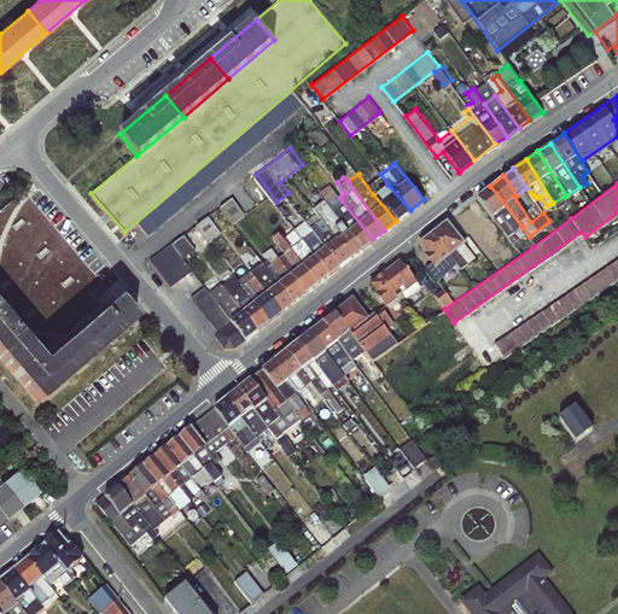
[(373,194),(396,221),(410,210),(388,185),(373,194)]
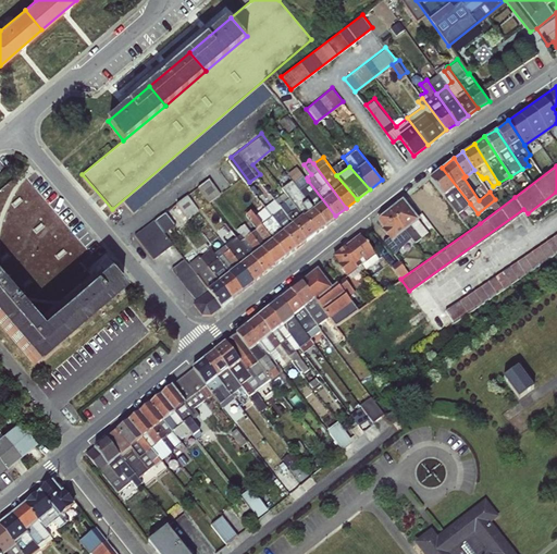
[(470,204),(442,168),(430,177),(443,194),(444,196),(436,201),(447,216),(455,210),(458,212),(470,204)]
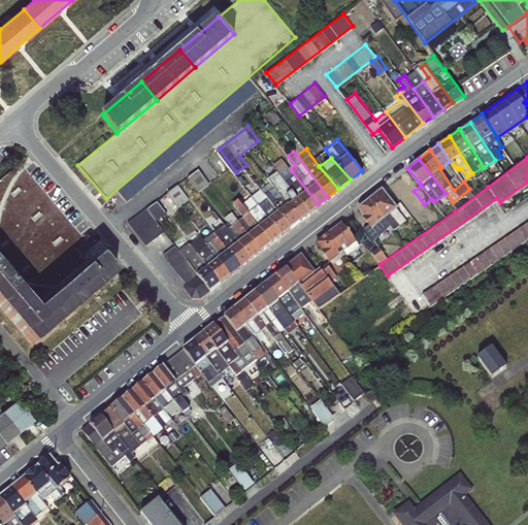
[(25,160),(0,177),(0,209),(1,210),(18,198),(29,212),(34,209),(41,219),(52,211),(51,211),(59,205),(25,160)]
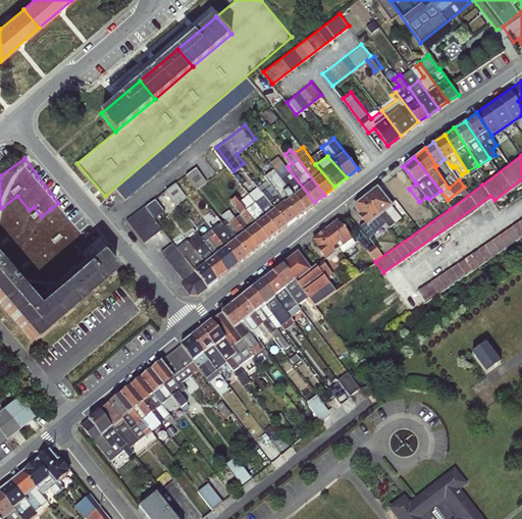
[(198,186),(209,177),(199,164),(188,172),(198,186)]
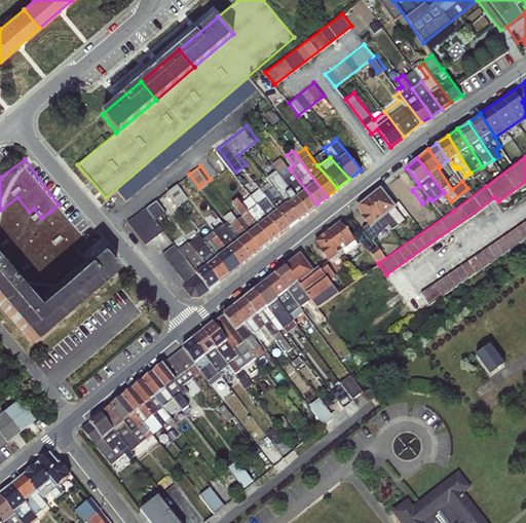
[(308,211),(290,186),(274,170),(266,176),(268,180),(298,218),(308,211)]
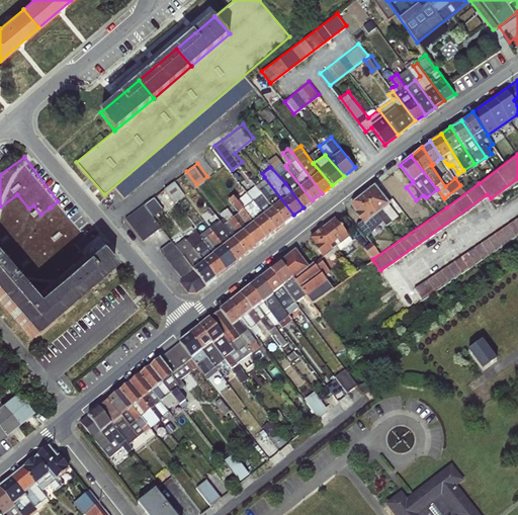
[(312,200),(286,168),(282,171),(288,180),(285,183),(304,207),(312,200)]
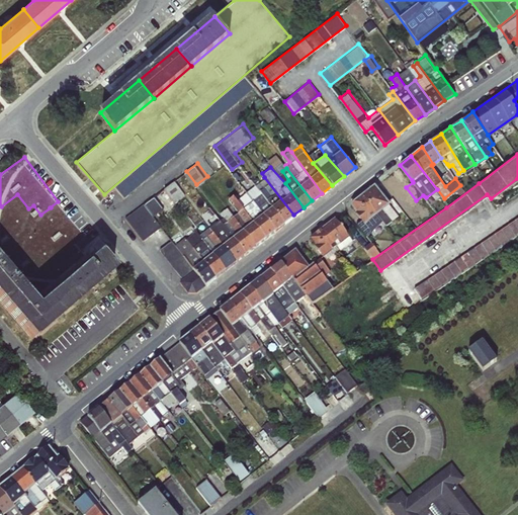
[(176,199),(187,191),(178,177),(167,184),(176,199)]
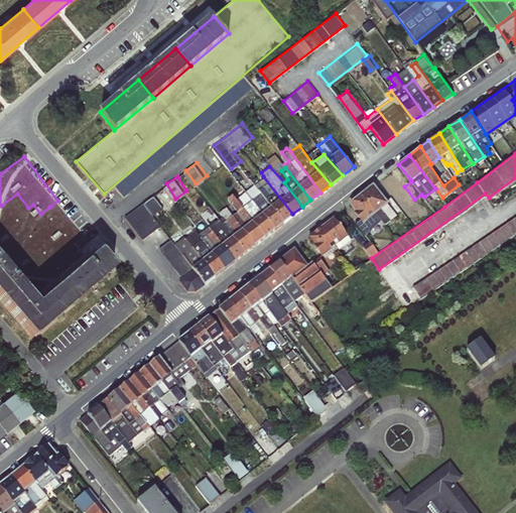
[(292,214),(263,176),(255,183),(283,221),(292,214)]
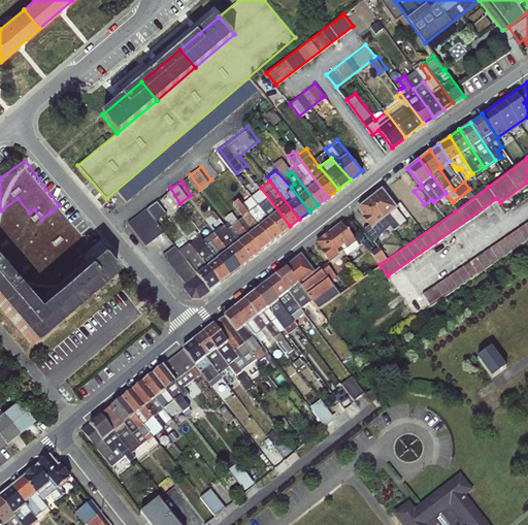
[(368,197),(394,228),(405,219),(382,187),(368,197)]
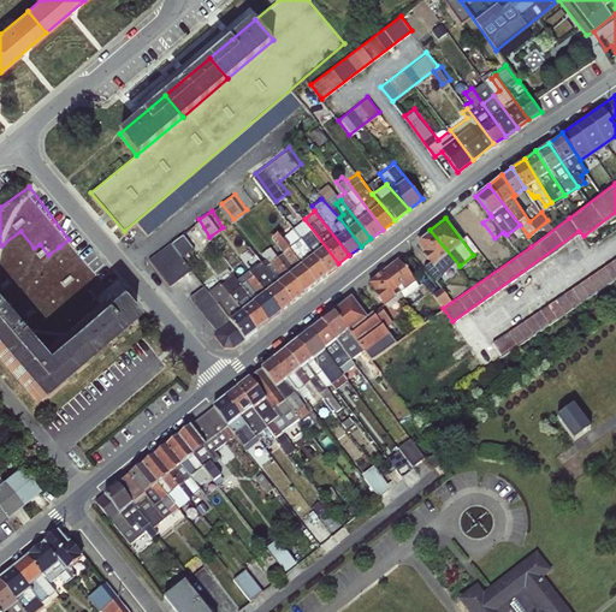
[(338,263),(304,219),(292,225),(327,272),(338,263)]
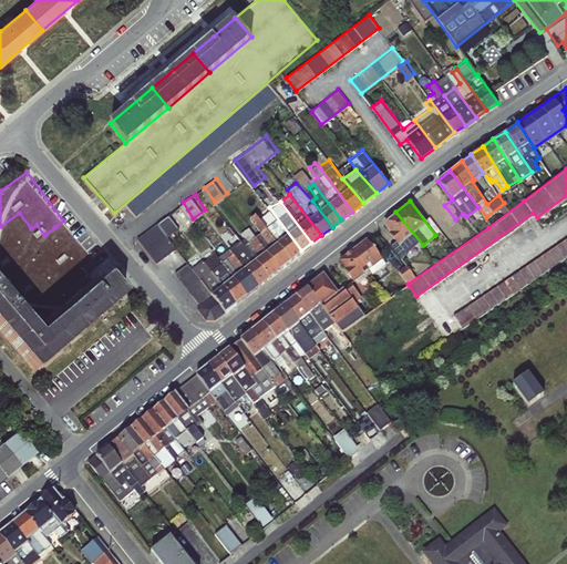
[(301,250),(269,207),(261,215),(257,211),(255,213),(290,259),(301,250)]
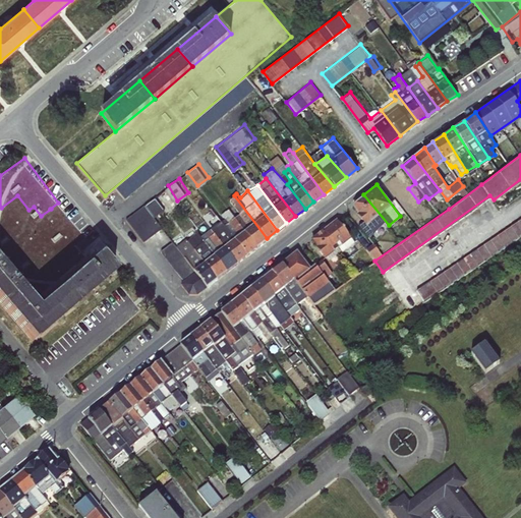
[(145,239),(164,226),(156,214),(166,207),(158,194),(127,216),(145,239)]
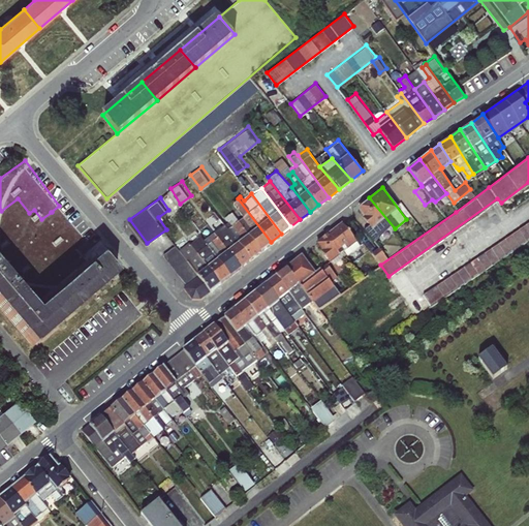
[(395,228),(369,197),(358,208),(372,227),(380,222),(389,234),(395,228)]
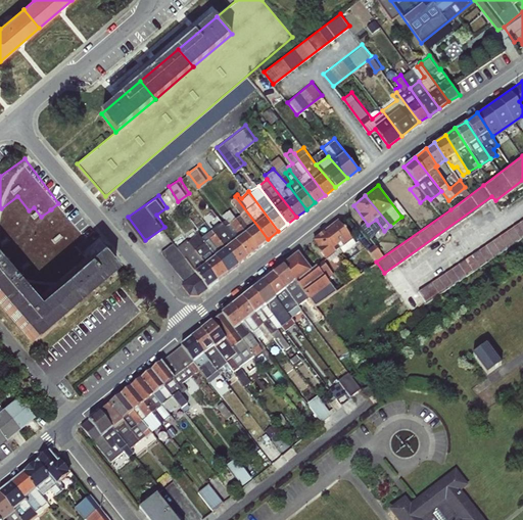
[(268,239),(235,196),(230,200),(239,213),(236,217),(258,246),(268,239)]
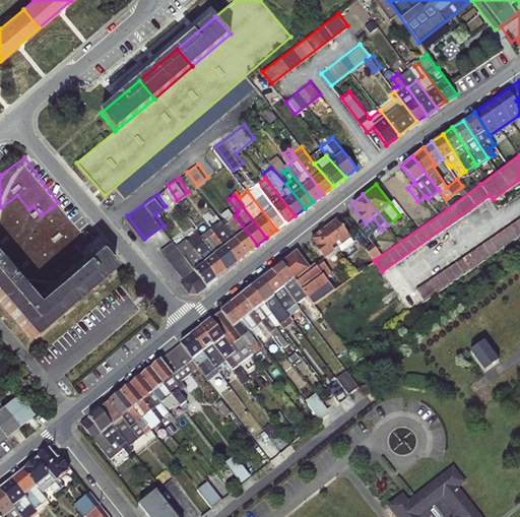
[(257,245),(235,215),(228,207),(220,212),(223,216),(220,218),(246,253),(257,245)]
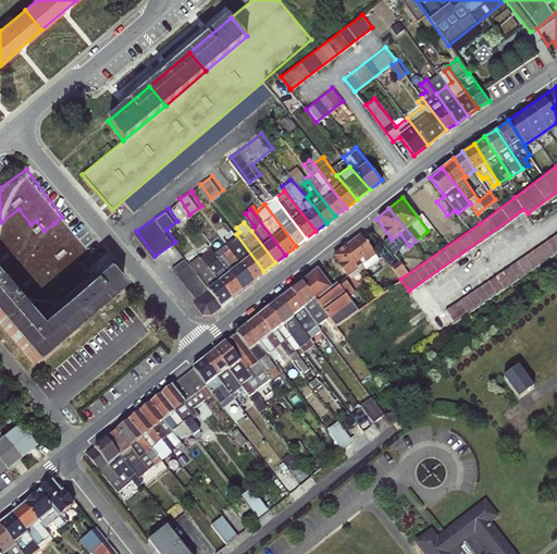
[(263,271),(236,234),(231,229),(223,233),(227,239),(224,243),(254,280),(263,271)]
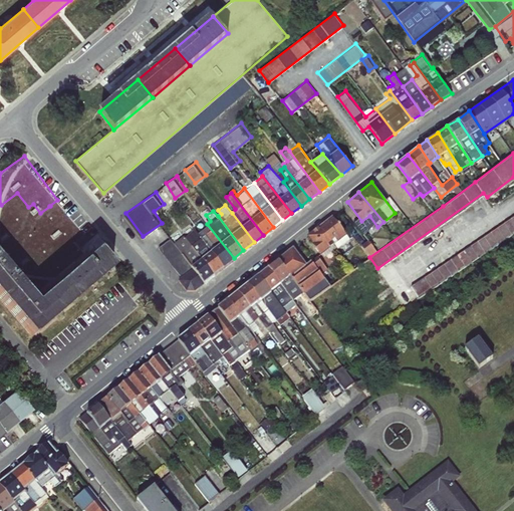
[(346,232),(332,214),(319,225),(333,243),(346,232)]
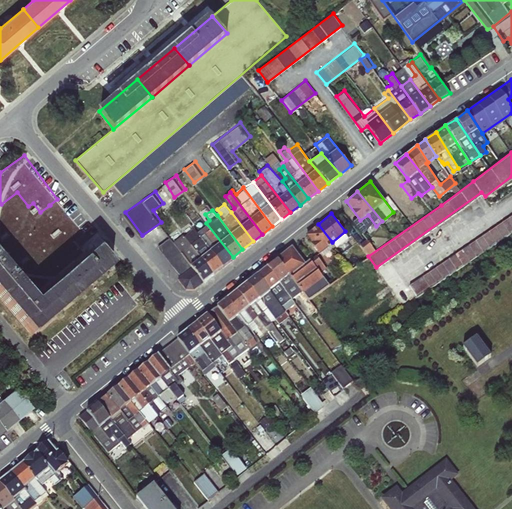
[(511,213),(409,284),(415,294),(511,227),(511,213)]
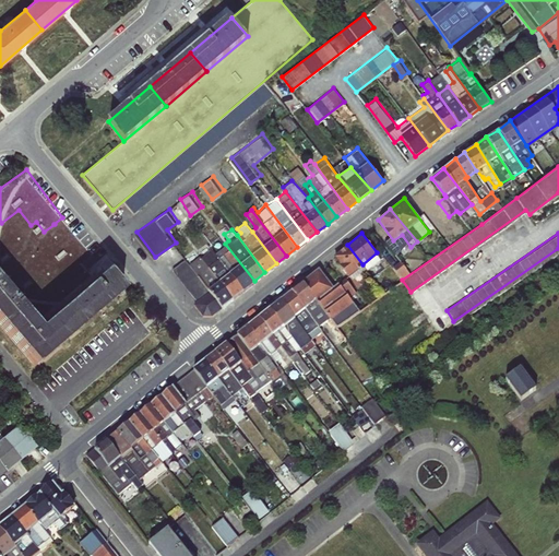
[(215,251),(244,290),(254,281),(225,244),(215,251)]
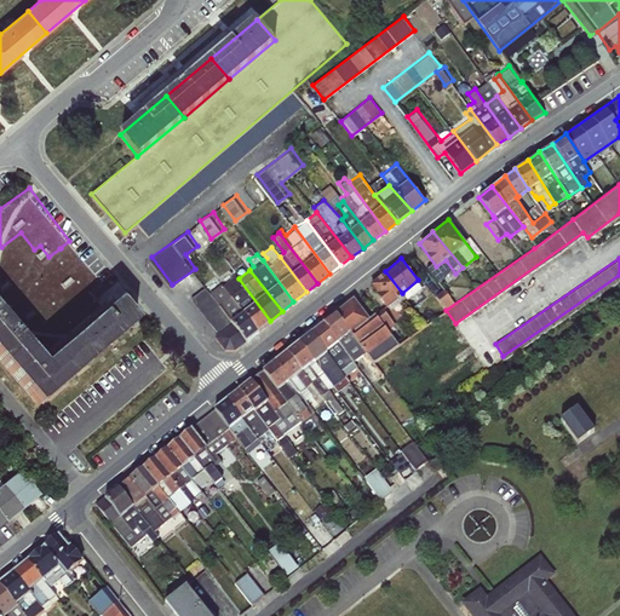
[(270,321),(239,278),(233,271),(220,282),(258,329),(270,321)]
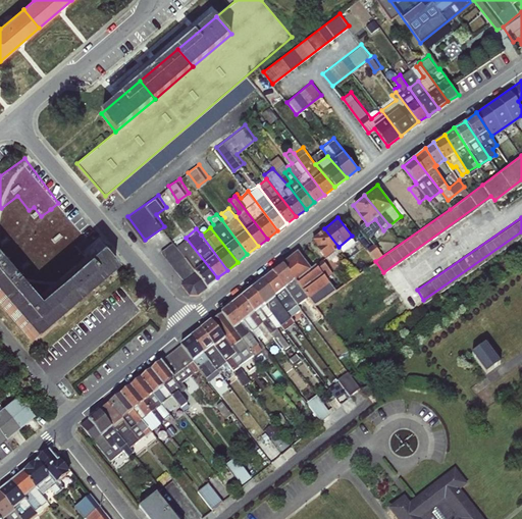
[(312,239),(325,258),(338,247),(324,228),(312,239)]
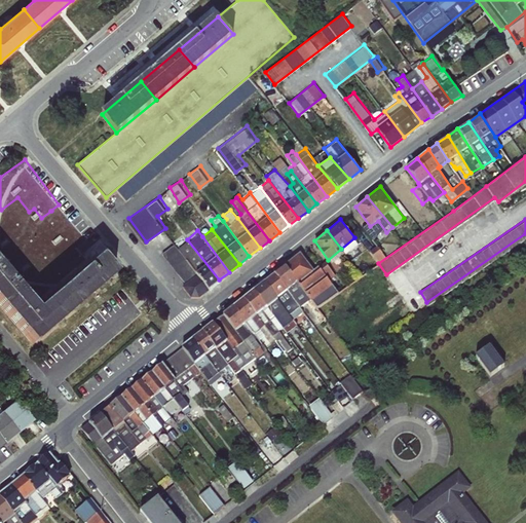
[(219,279),(187,239),(185,236),(181,240),(190,253),(186,257),(208,288),(219,279)]
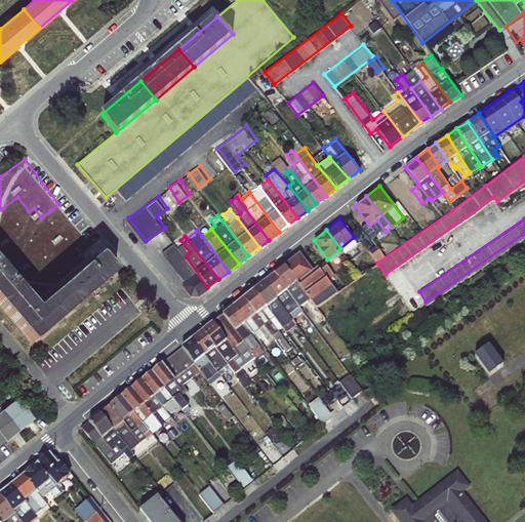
[(207,287),(186,256),(173,242),(161,251),(184,282),(182,284),(186,289),(190,295),(199,294),(207,287)]
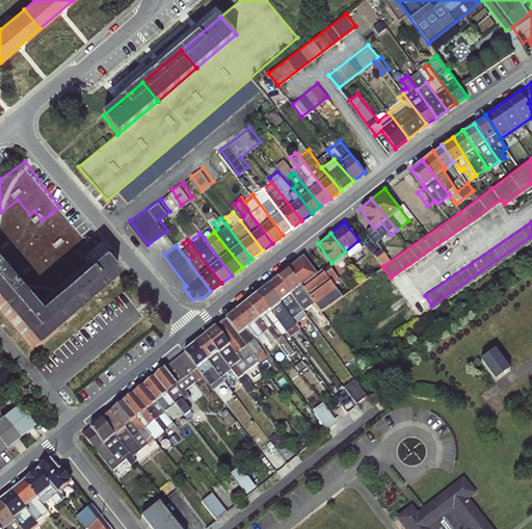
[(379,255),(384,263),(392,258),(387,249),(379,255)]
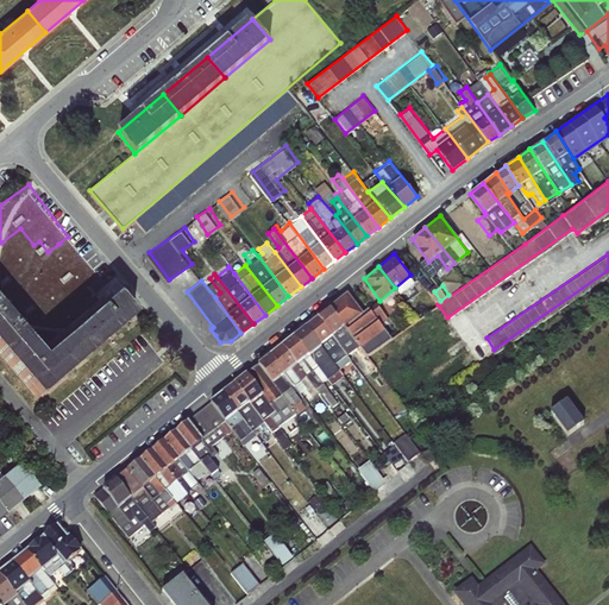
[(328,306),(375,364),(399,347),(381,322),(388,316),(376,300),(362,310),(347,290),(328,306)]
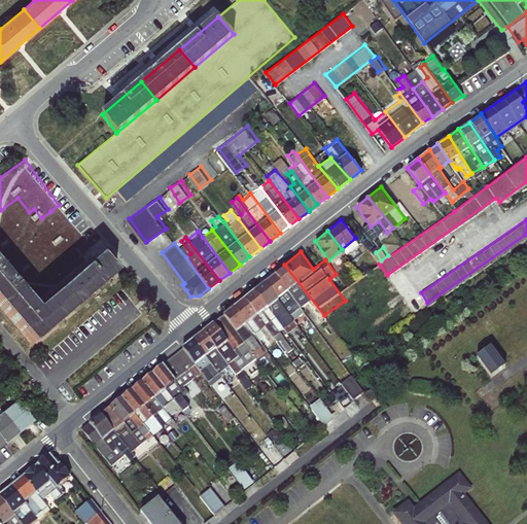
[(114,273),(99,253),(58,288),(73,308),(114,273)]
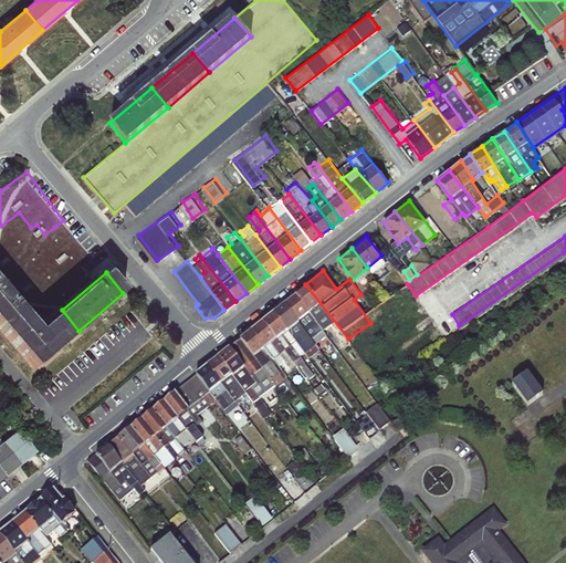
[(348,339),(305,284),(294,292),(323,329),(327,324),(345,346),(350,343),(348,339)]
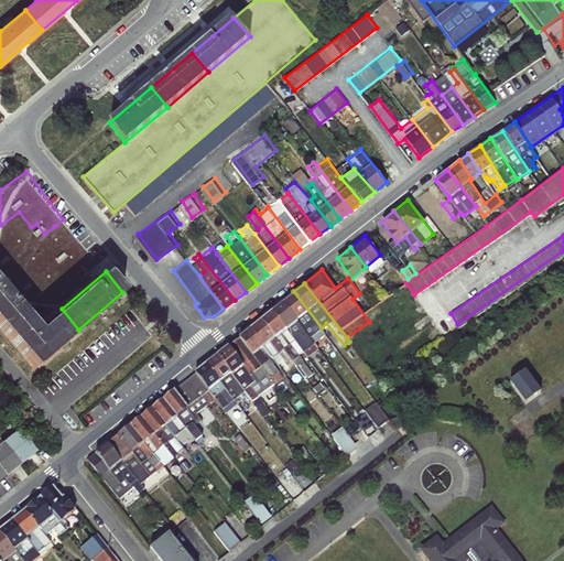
[(36,330),(0,286),(0,327),(17,347),(36,330)]
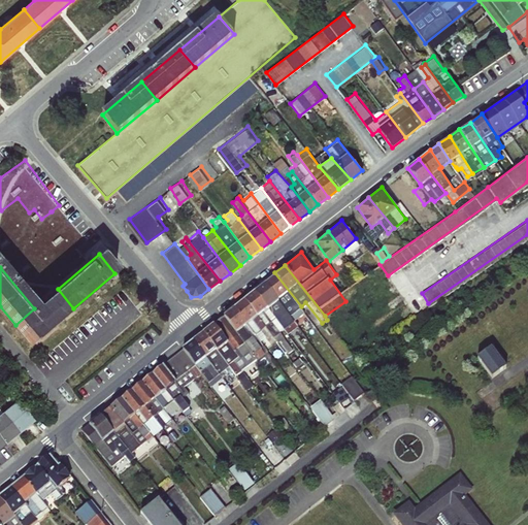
[(301,306),(274,272),(265,281),(295,320),(305,312),(301,306)]
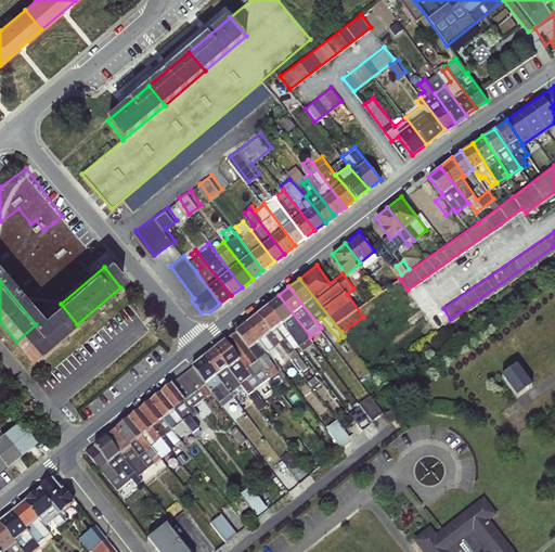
[(310,336),(279,295),(268,304),(298,344),(300,347),(311,341),(310,336)]
